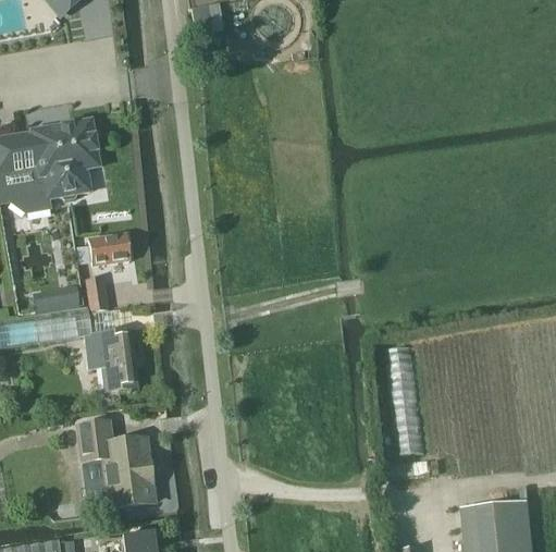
[(51,0),(62,13),(76,0),(51,0)]
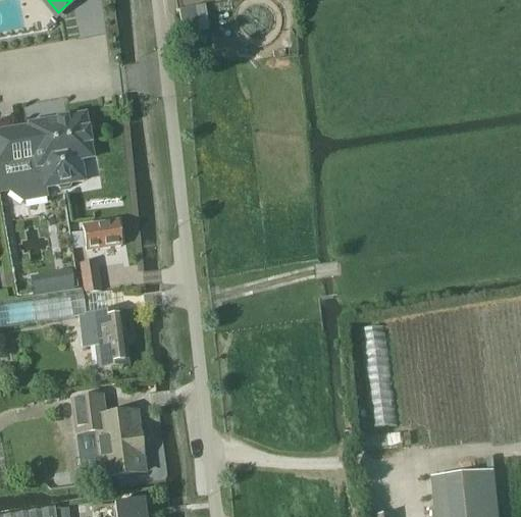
[(184,30),(209,27),(205,1),(179,5),(184,30)]
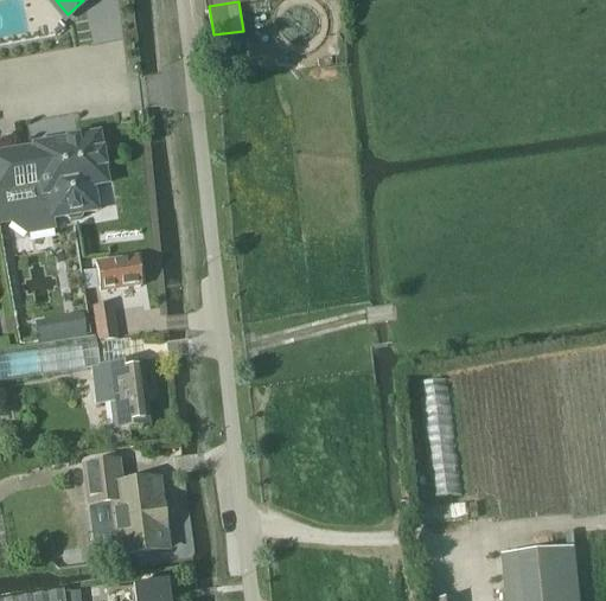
[(34,141),(0,146),(0,219),(13,218),(27,230),(56,225),(53,215),(68,212),(72,217),(83,215),(85,209),(100,206),(95,183),(109,179),(102,140),(101,129),(83,132),(34,141)]
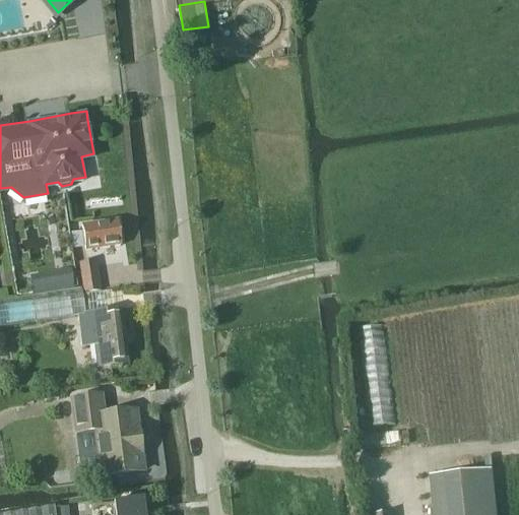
[(118,216),(83,221),(87,247),(122,242),(118,216)]
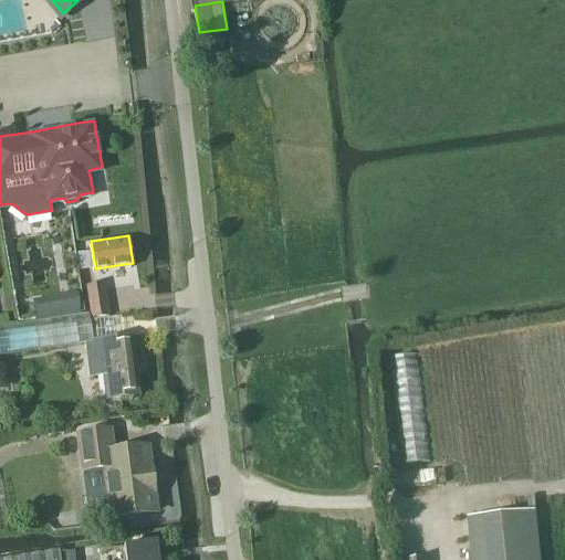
[(80,307),(77,289),(66,291),(69,308),(80,307)]
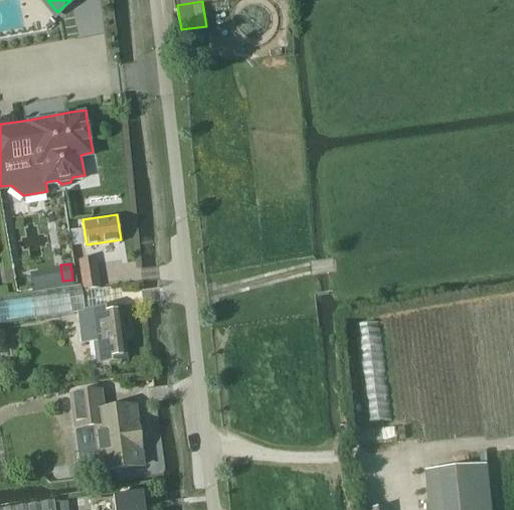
[(100,283),(99,273),(83,276),(84,286),(100,283)]
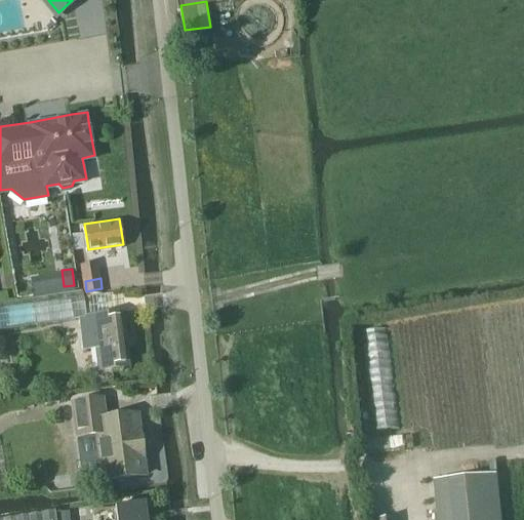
[(86,312),(83,293),(83,288),(0,300),(0,327),(79,316),(83,348),(96,347),(98,370),(131,365),(123,308),(86,312)]
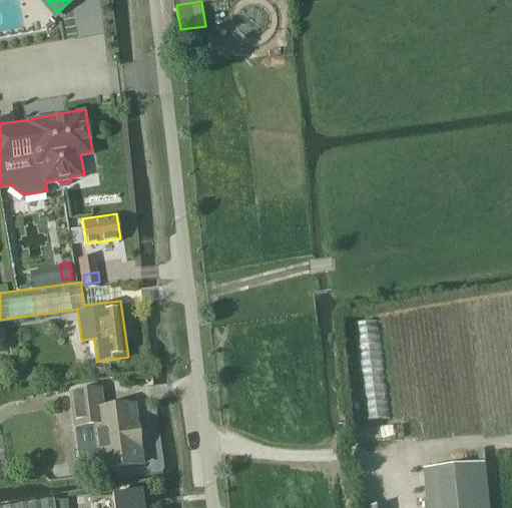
[(102,386),(69,389),(73,426),(94,423),(96,441),(106,440),(109,464),(142,460),(133,399),(104,402),(102,386)]
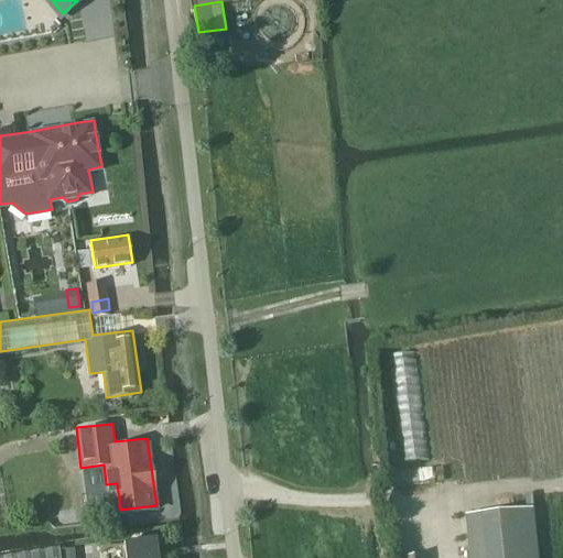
[(472,557),(541,557),(536,505),(468,512),(472,557)]
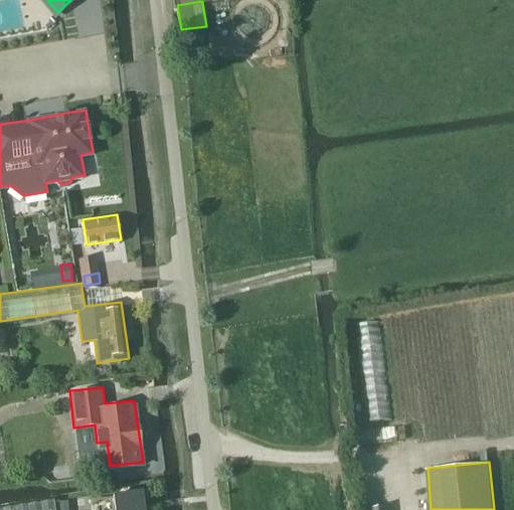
[(145,509),(143,490),(114,494),(115,509),(145,509)]
